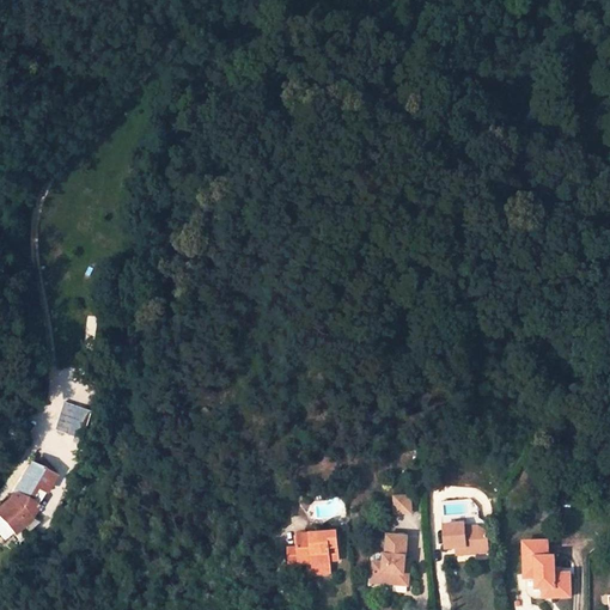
[(91,410),(63,400),(52,428),(79,438),(91,410)]
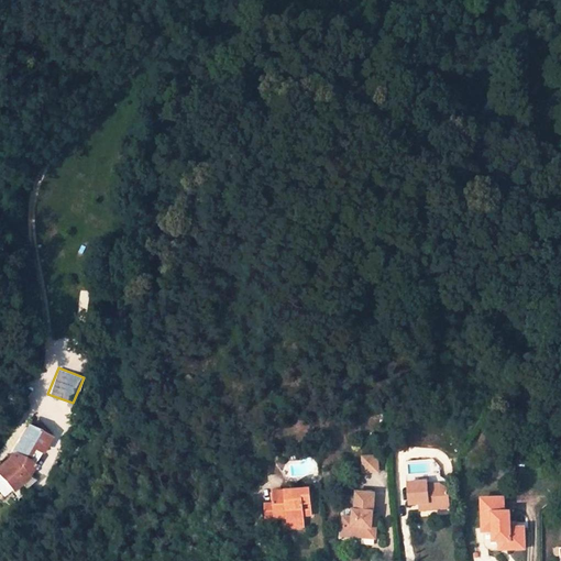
[(0,493),(2,495),(23,476),(22,475),(45,437),(23,425),(4,458),(0,461),(0,493)]
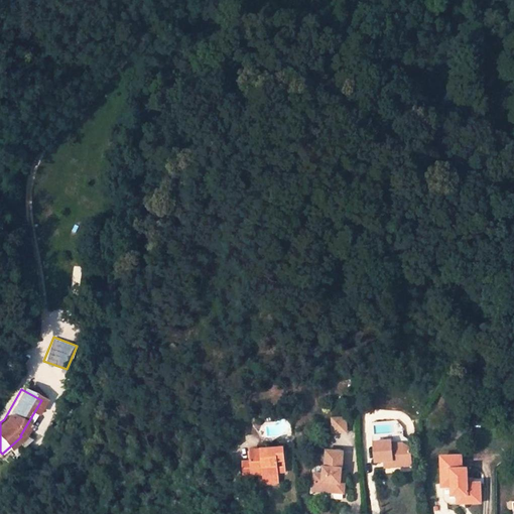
[(345,431),(345,415),(329,415),(329,431),(345,431)]
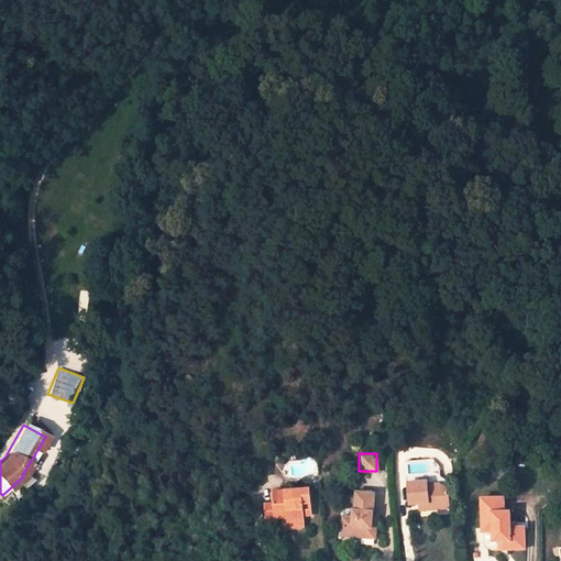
[(426,480),(407,481),(408,503),(418,502),(428,501),(428,507),(448,506),(447,487),(438,482),(426,483),(426,480)]
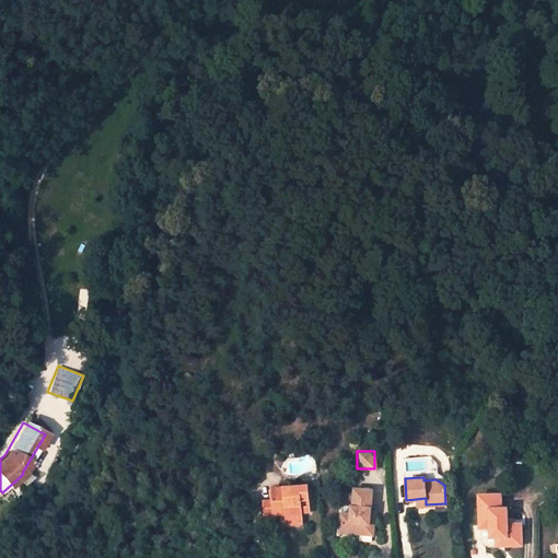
[(271,499),(263,500),(264,515),(272,514),(272,507),(285,507),(285,513),(286,518),(301,516),(301,511),(309,511),(306,485),(270,488),(271,499)]
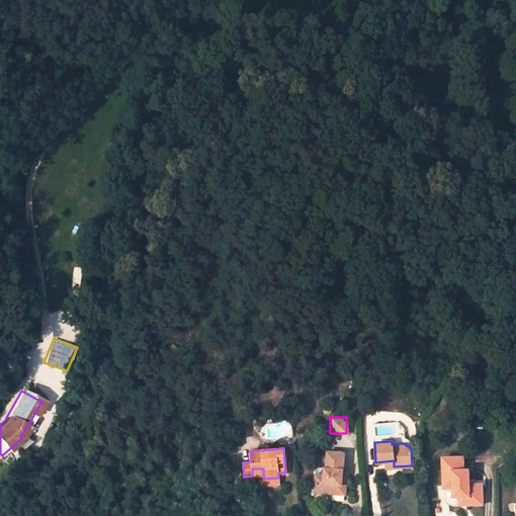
[(323,474),(315,474),(313,491),(344,494),(346,470),(342,470),(344,452),(327,450),(325,467),(324,467),(323,474)]
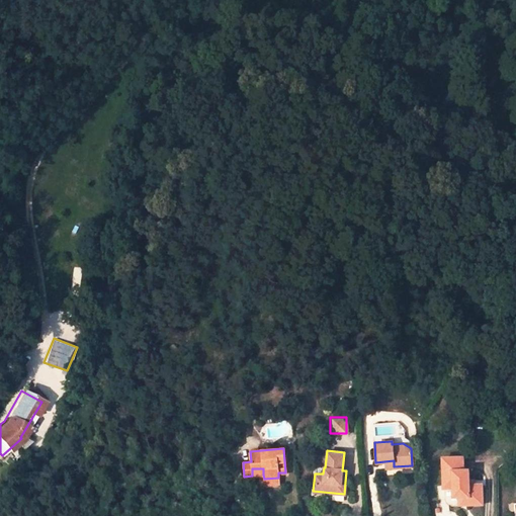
[(462,455),(441,457),(442,488),(451,487),(452,497),(457,496),(468,496),(468,504),(482,503),(481,484),(468,484),(468,469),(463,469),(462,455)]
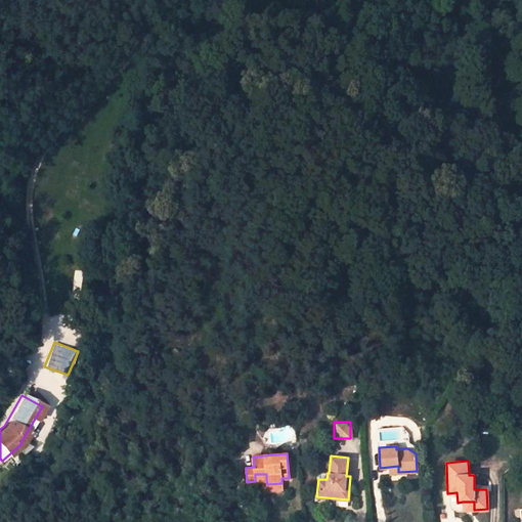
All buildings are outlined.
